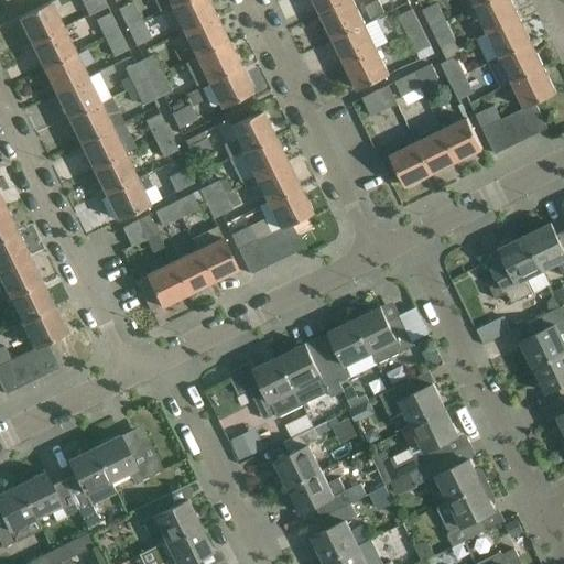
[(106,4),(104,0),(80,0),(88,14),(106,4)]
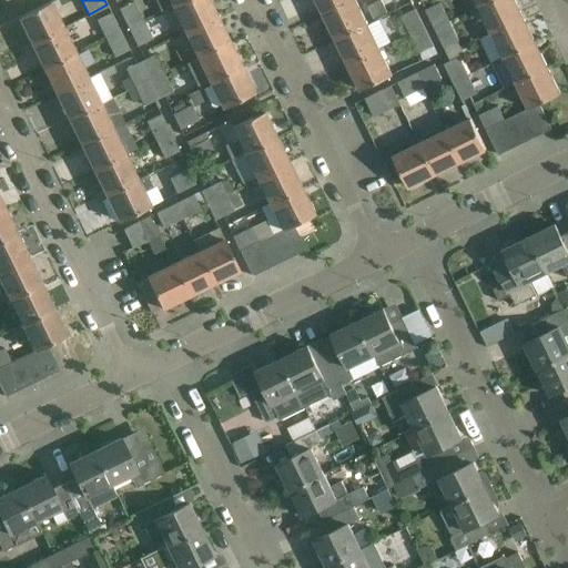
[(183,0),(172,6),(185,31),(216,16),(208,0),(183,0)]
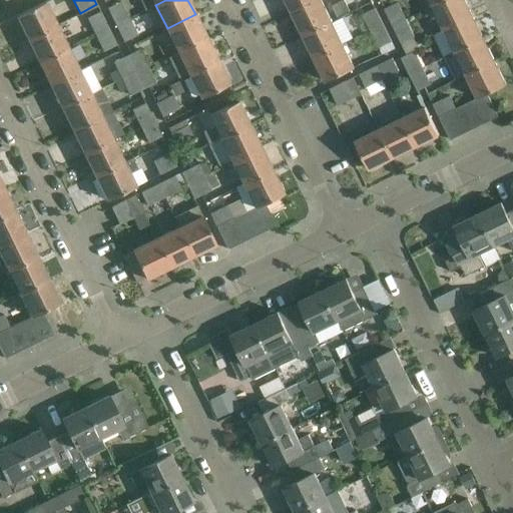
[(278,0),(252,0),(260,17),(271,13),(268,4),(278,0)]
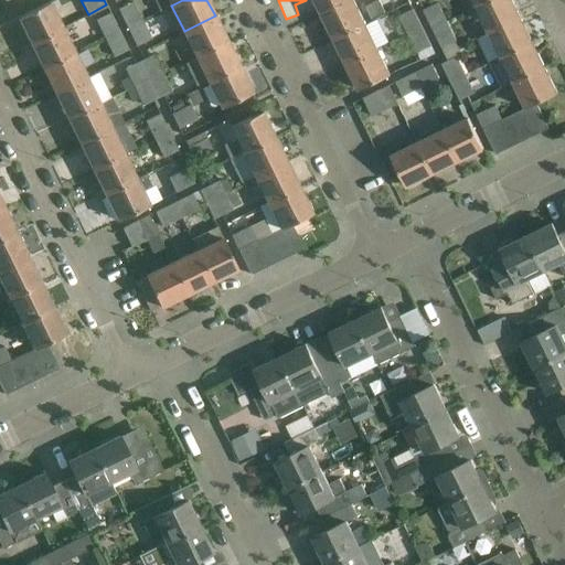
[(315,0),(322,13),(349,0),(315,0)]
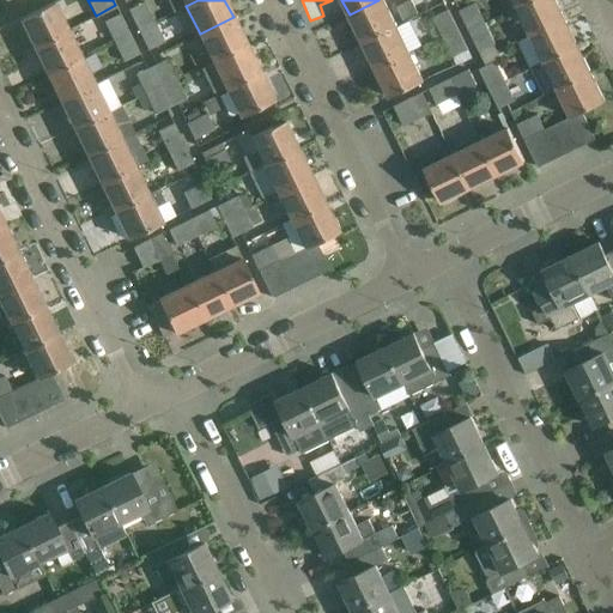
[(378,0),(350,14),(363,42),(396,25),(383,0),(378,0)]
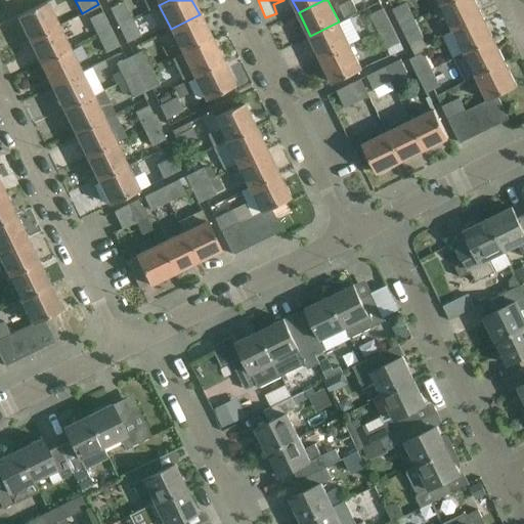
[(351,0),(340,6),(345,16),(357,10),(351,0)]
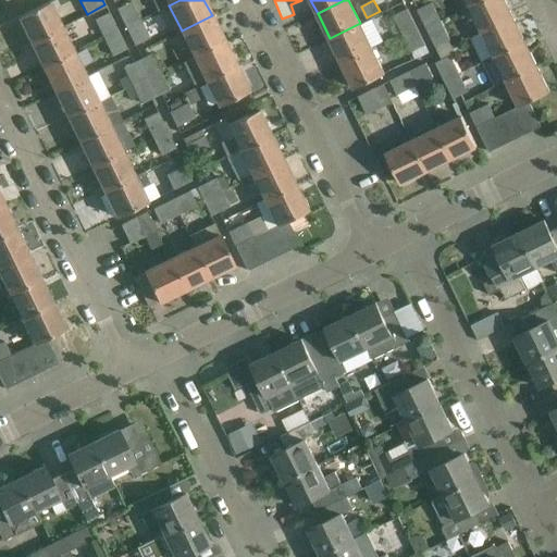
[(512,16),(504,0),(482,0),(470,7),(482,32),(512,16)]
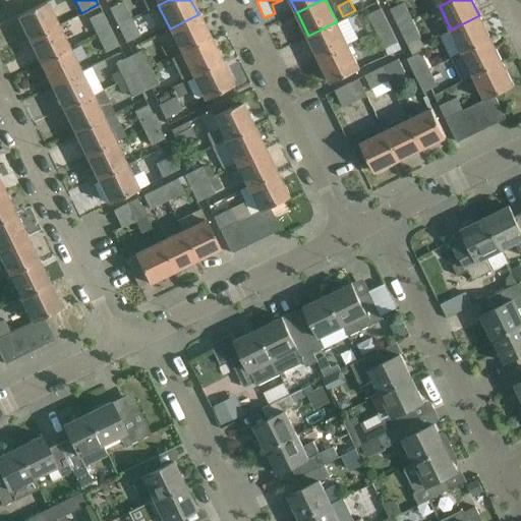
[(117,25),(131,18),(123,1),(109,8),(117,25)]
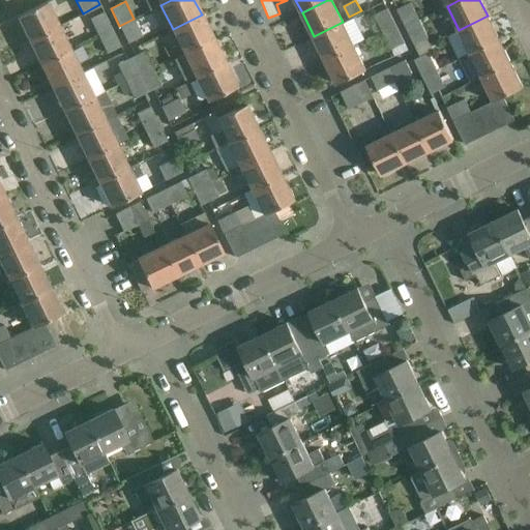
[(29,40),(58,26),(47,2),(18,16),(29,40)]
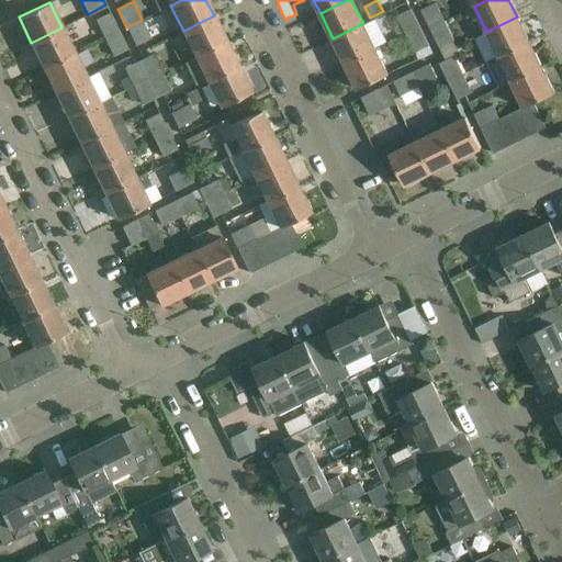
[(430,29),(446,21),(437,2),(420,10),(430,29)]
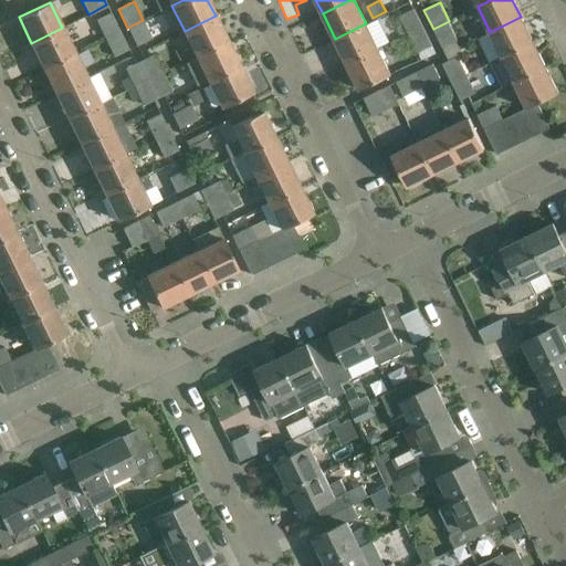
[(399,16),(408,34),(423,28),(413,9),(399,16)]
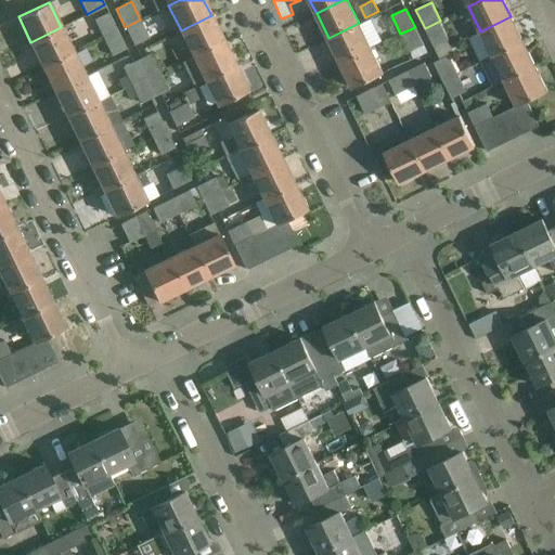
[(102,38),(118,30),(108,12),(92,20),(102,38)]
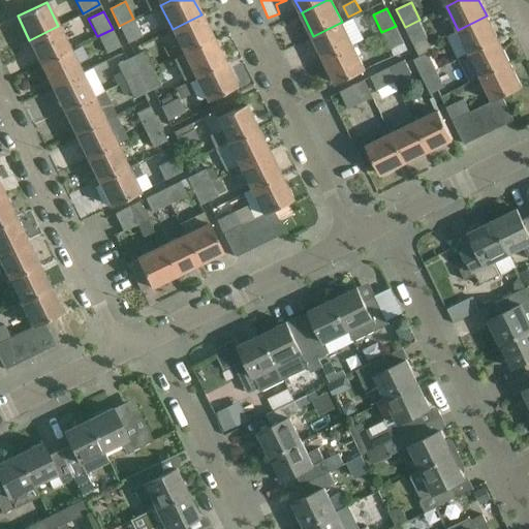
[(184,53),(213,38),(201,14),(173,29),(184,53)]
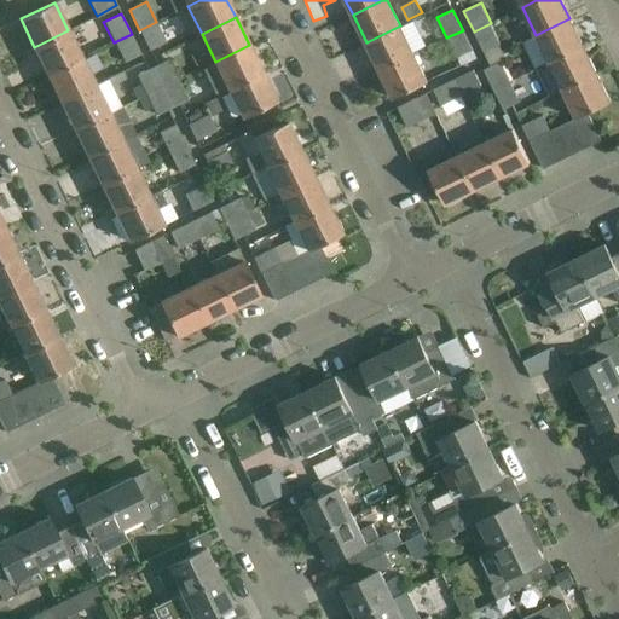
[(549,63),(584,46),(570,18),(536,35),(549,63)]
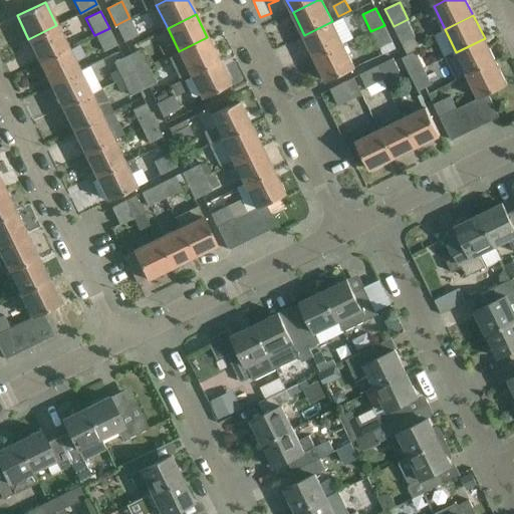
[(138,35),(130,18),(115,25),(123,42),(138,35)]
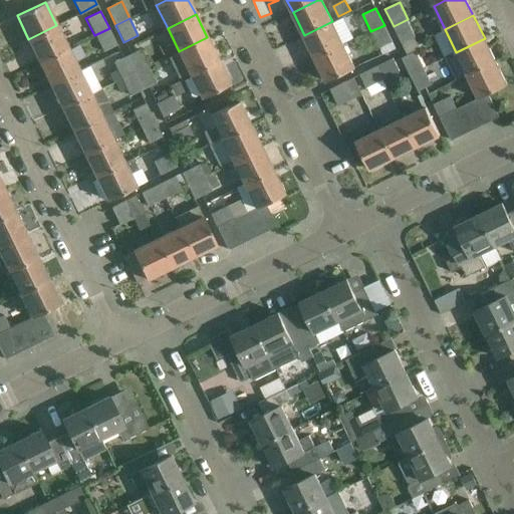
[(408,19),(394,26),(405,49),(418,42),(415,37),(416,36),(408,19)]
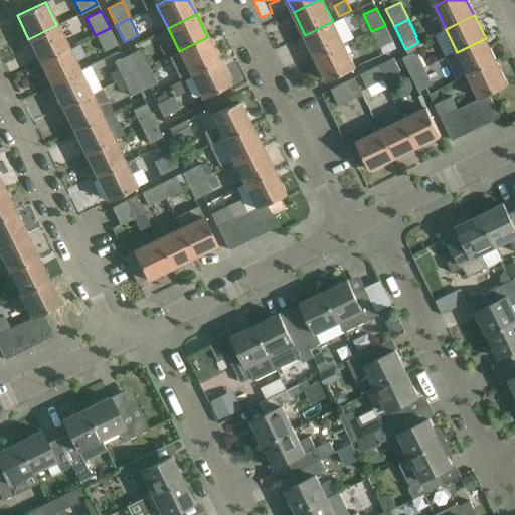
[(344,44),(333,21),(305,35),(316,58),(344,44)]
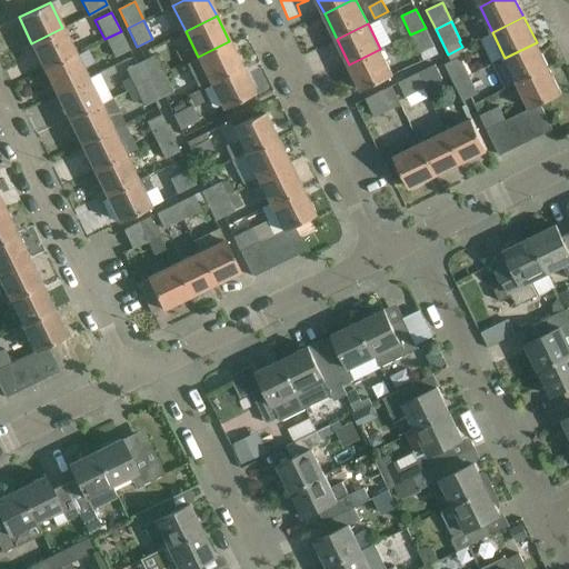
[(31,43),(45,69),(76,53),(62,28),(31,43)]
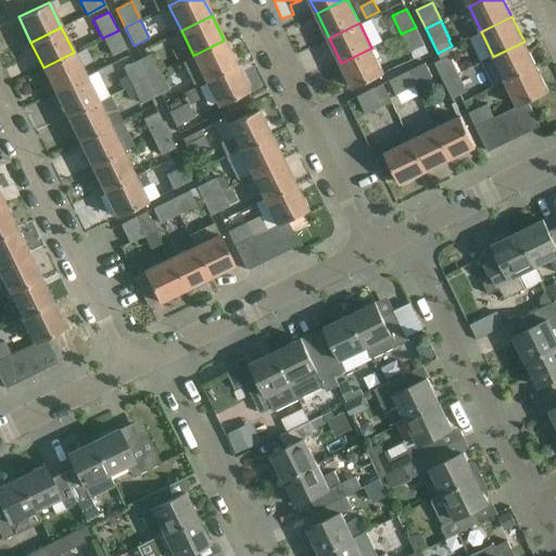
[(416,27),(401,34),(409,52),(411,52),(414,60),(428,52),(416,27)]
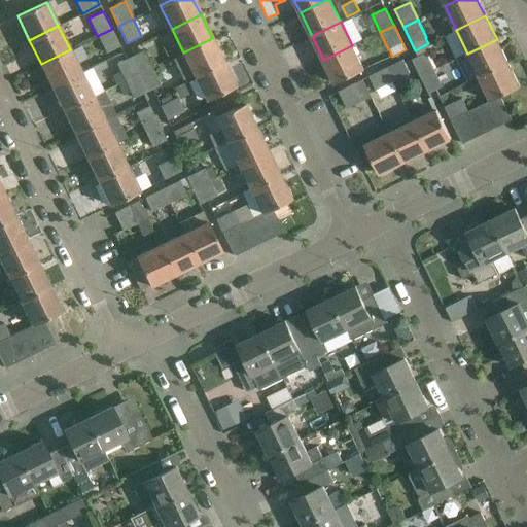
[(112,29),(97,36),(105,54),(120,46),(112,29)]
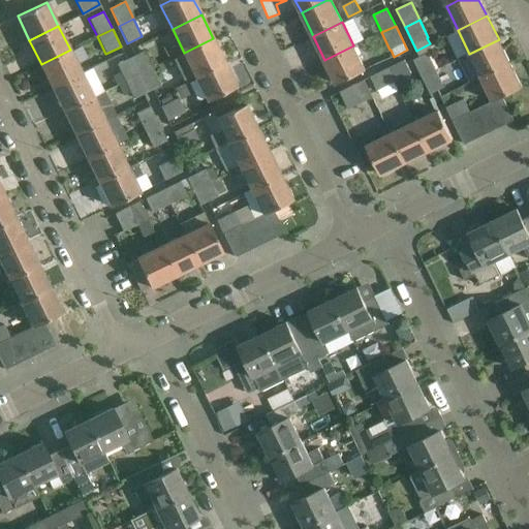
[(224,62),(213,38),(184,53),(195,76),(224,62)]
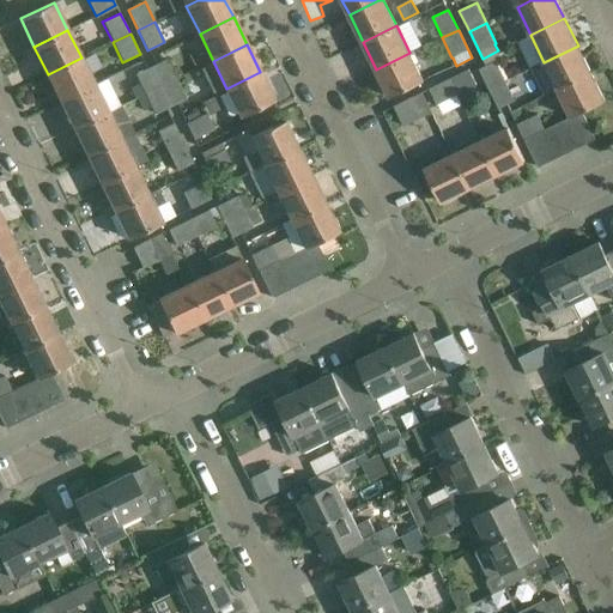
[(544,62),(558,90),(592,73),(578,46),(544,62)]
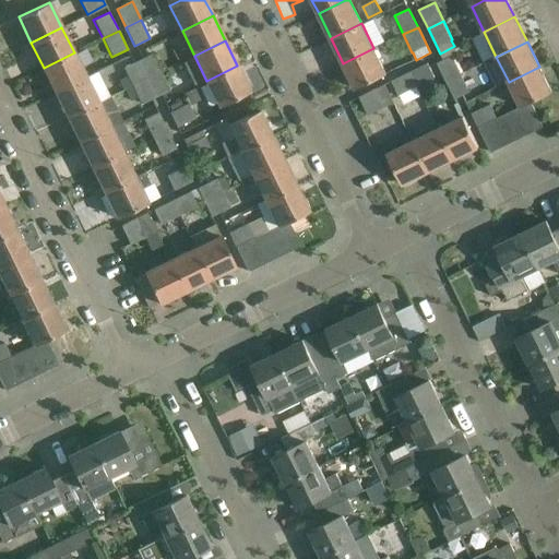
[(387,74),(373,48),(343,63),(356,90),(387,74)]
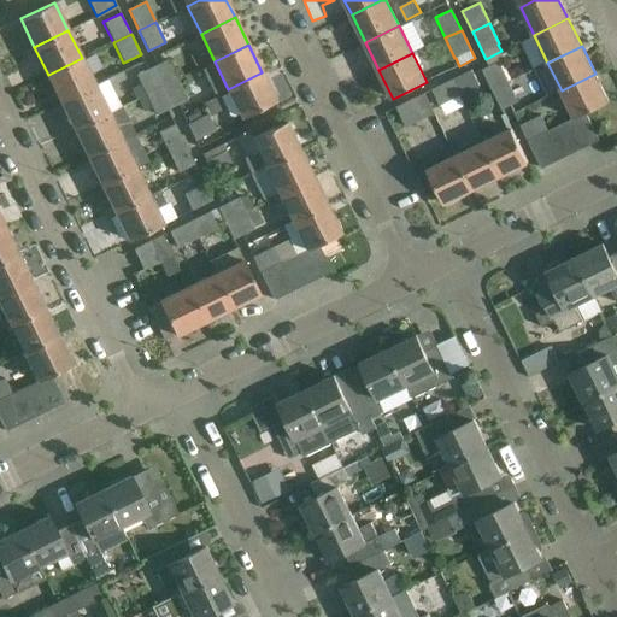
[(62,103),(95,86),(82,58),(48,75),(62,103)]
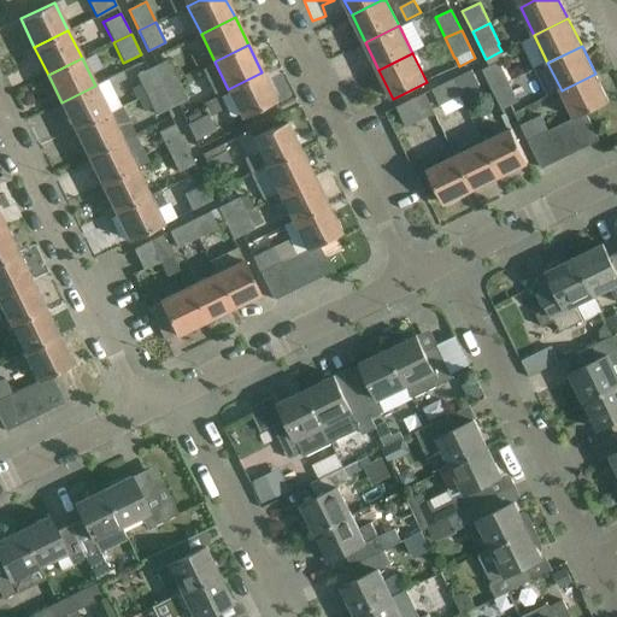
[(152,68),(162,87),(177,80),(168,59),(152,68)]
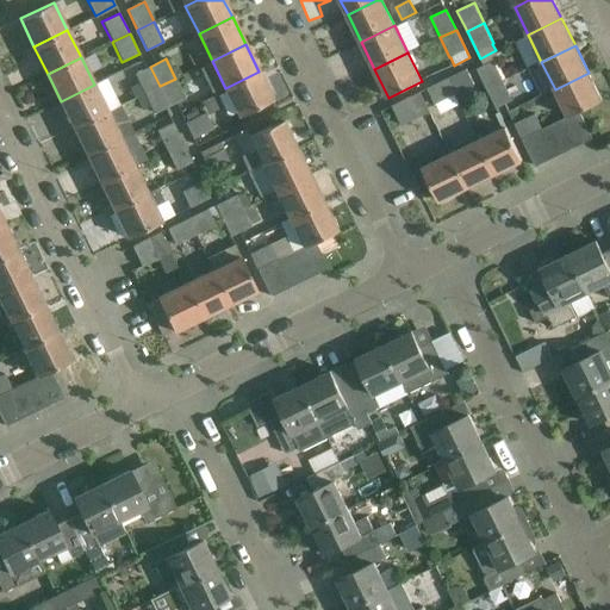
[(483,81),(486,88),(503,81),(493,61),(480,67),(477,69),(483,81)]
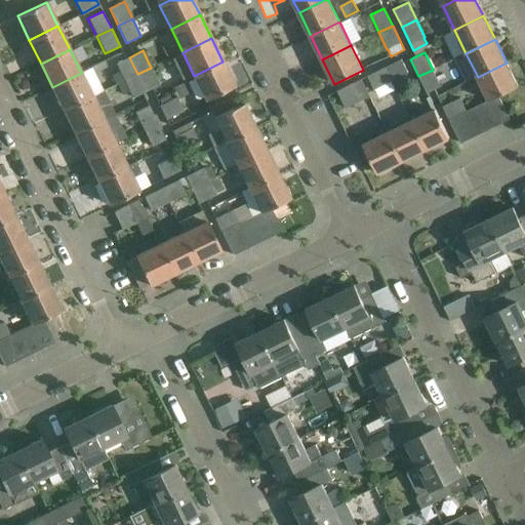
[(124,81),(137,74),(129,57),(116,64),(119,72),(111,76),(115,85),(124,81)]
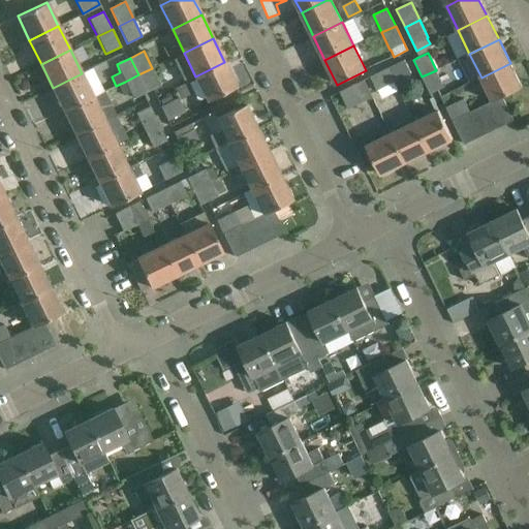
[(413,60),(407,62),(405,59),(387,68),(395,83),(418,70),(413,60)]
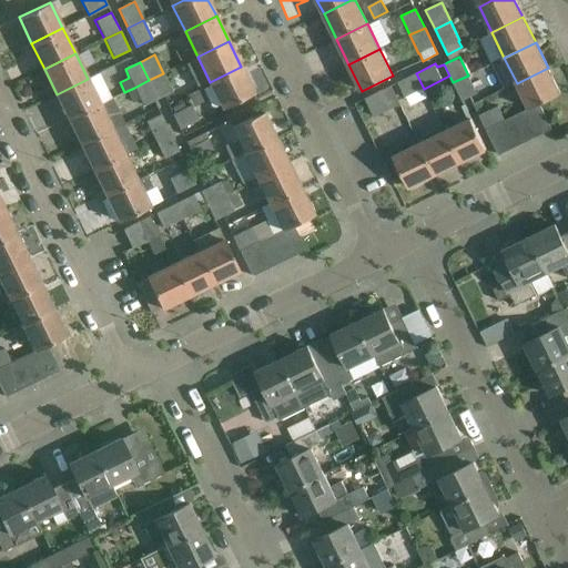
[(241,67),(210,82),(223,108),(254,93),(241,67)]
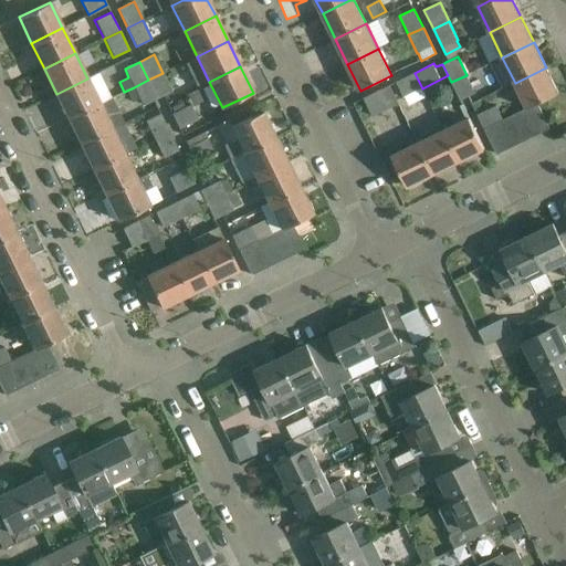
[(515,83),(527,107),(537,103),(558,93),(546,67),(515,83)]
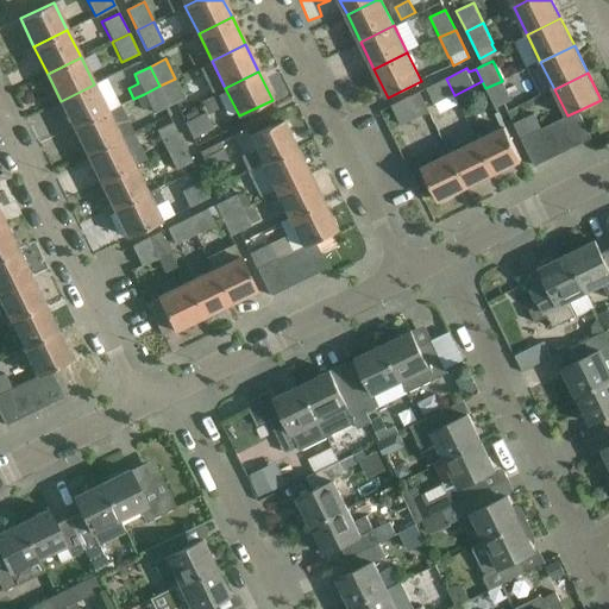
[(175,79),(159,86),(170,107),(186,99),(175,79)]
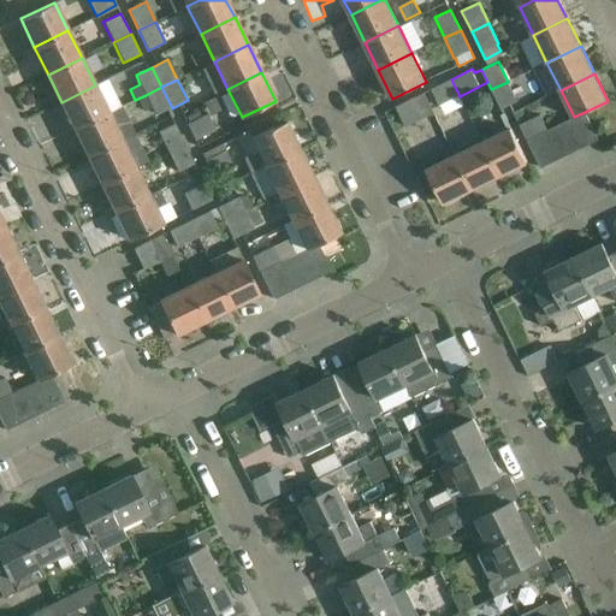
[(460,96),(451,80),(431,89),(439,106),(460,96)]
